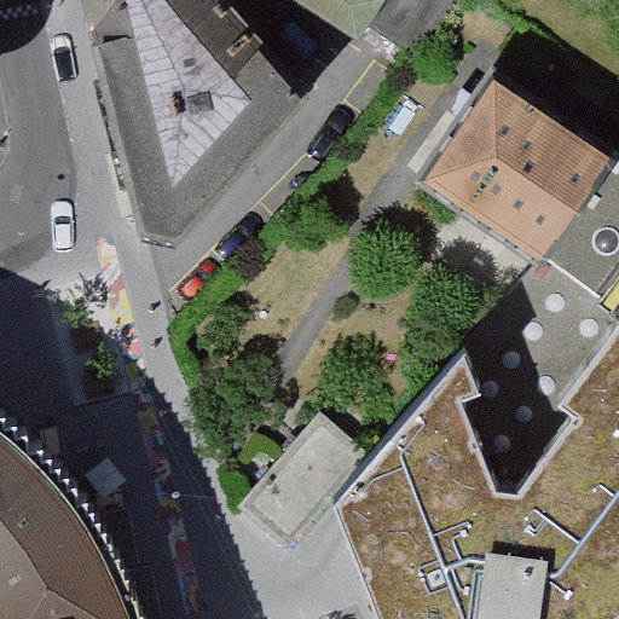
[(307,98),(225,0),(106,0),(97,13),(140,230),(180,238),(307,98)]
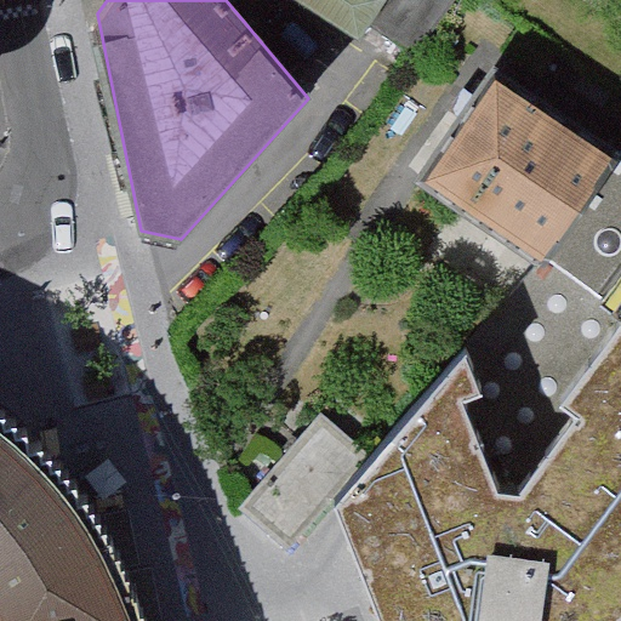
[(295,0),(359,40),(370,24),(385,0),(295,0)]
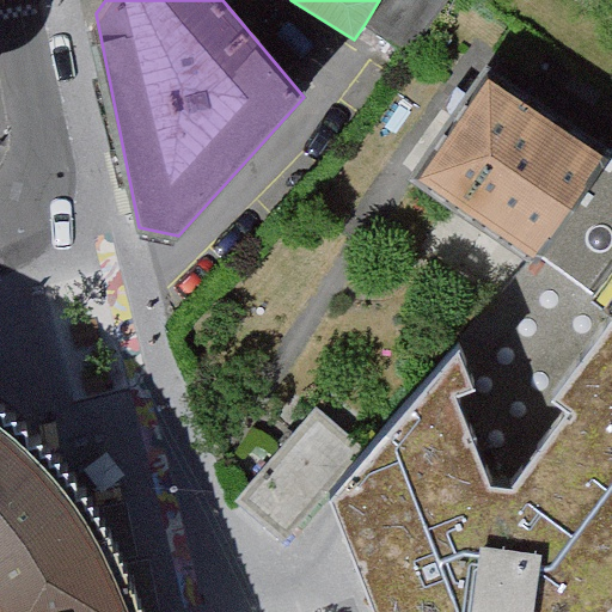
[(379,0),(365,24),(416,57),(452,0),(379,0)]
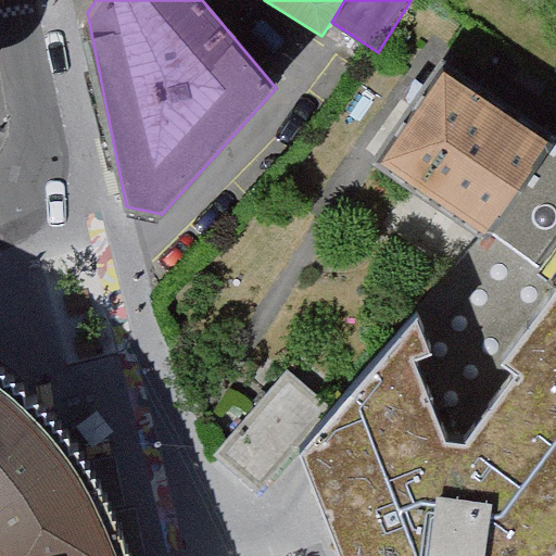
[(550,153),(444,80),(387,164),(489,231),(550,153)]
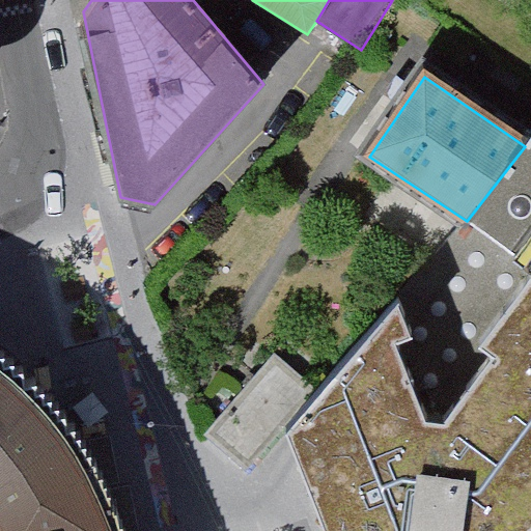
[(530,270),(530,138),(525,146),(467,221),(530,270)]
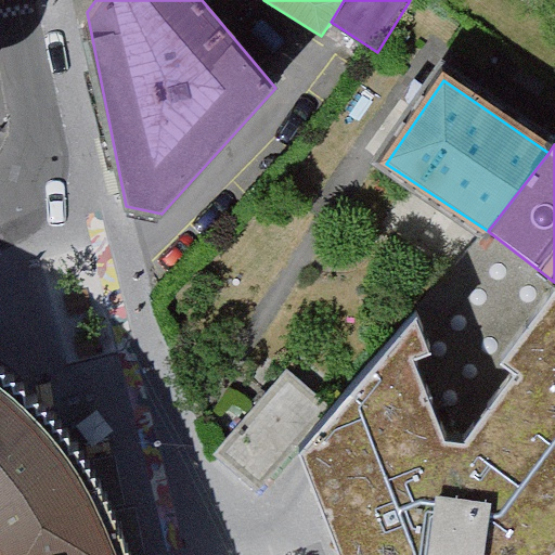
[(554,554),(554,282),(488,231),(298,450),(337,554),(554,554)]
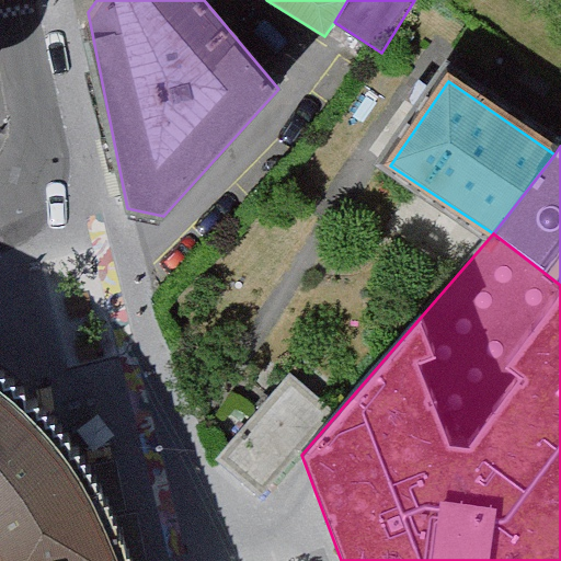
[(0,560),(124,560),(89,478),(58,436),(22,393),(0,375),(0,560)]
